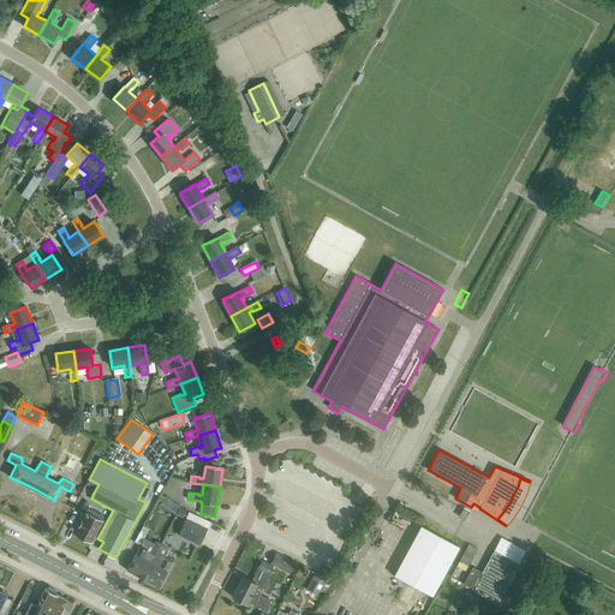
[(171,521),(180,506),(161,495),(157,501),(162,503),(156,513),(171,521)]
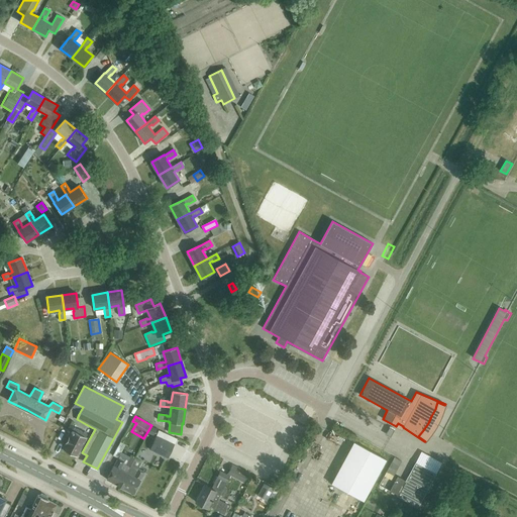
[(87,434),(75,427),(73,431),(72,430),(71,432),(72,432),(72,433),(70,432),(67,436),(69,437),(64,448),(65,449),(64,451),(70,454),(71,452),(76,455),(85,437),(87,434)]
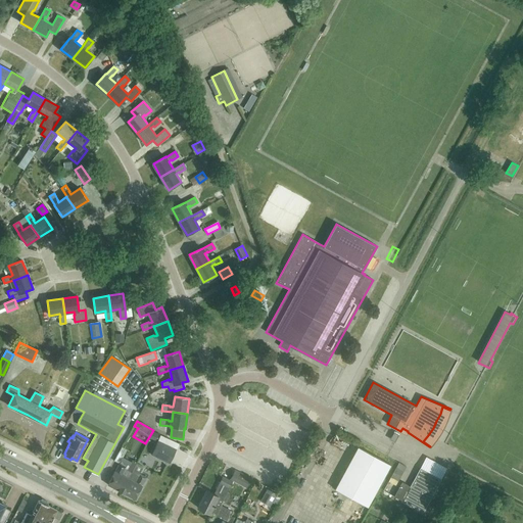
[(158,434),(152,432),(149,438),(155,441),(158,434)]
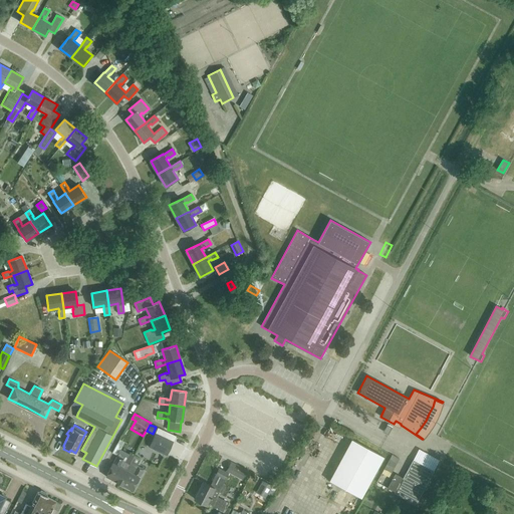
[(167,456),(174,442),(156,434),(149,448),(167,456)]
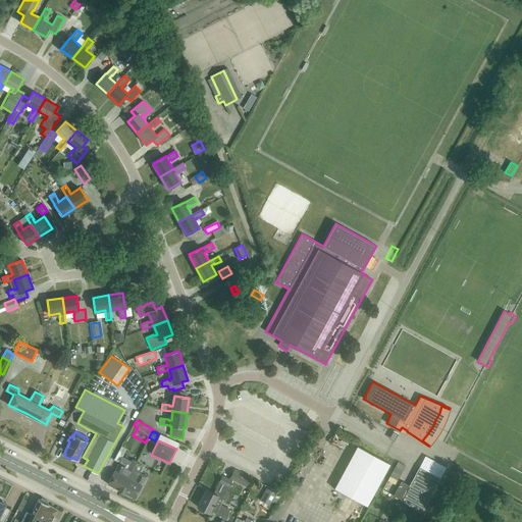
[(193,453),(196,447),(184,441),(181,448),(193,453)]
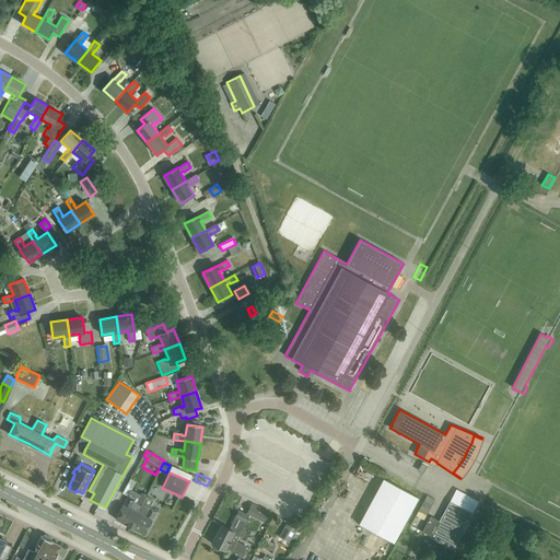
[(130,478),(123,493),(128,497),(129,494),(128,493),(130,489),(131,490),(136,481),(130,478)]
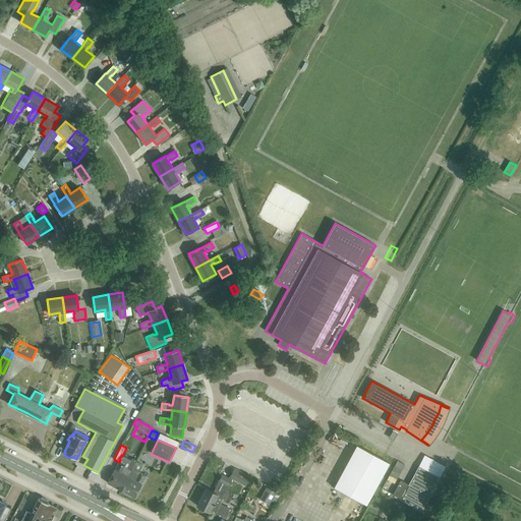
[(366,505),(389,463),(356,446),(334,487),(366,505)]
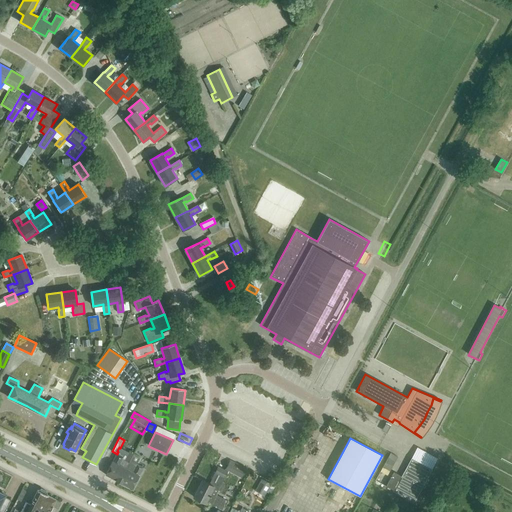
[(112,461),(105,475),(119,482),(130,461),(134,454),(133,454),(134,453),(129,451),(127,456),(124,455),(118,452),(117,454),(113,461),(112,461)]
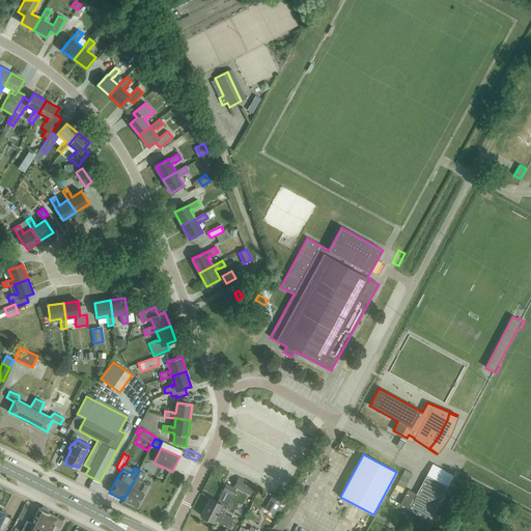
[(403,492),(413,474),(408,471),(398,490),(403,492)]
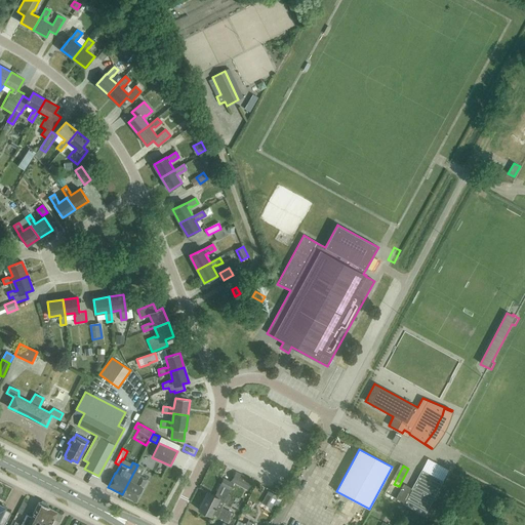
[(396,498),(425,515),(443,481),(421,470),(411,488),(403,484),(396,498)]
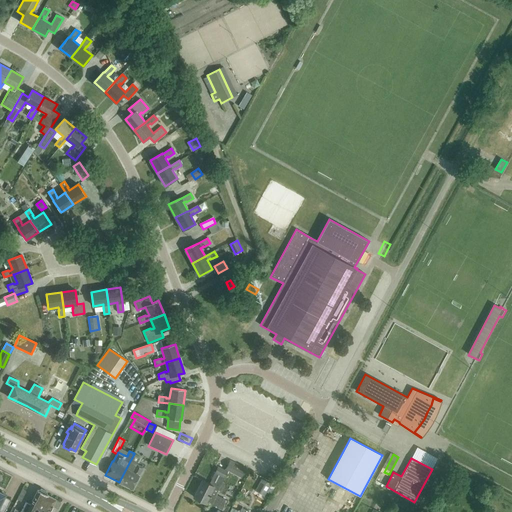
[(230,460),(226,468),(242,477),(246,469),(230,460)]
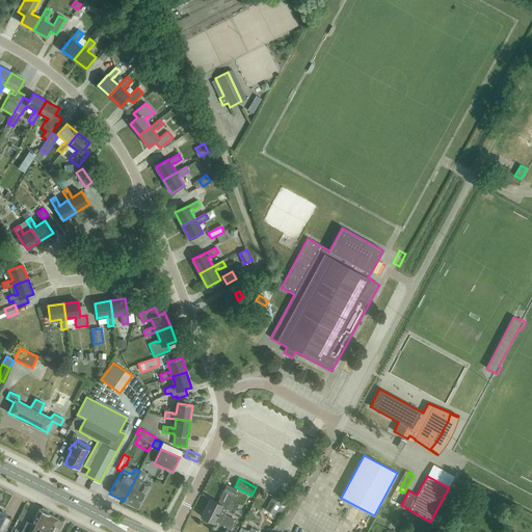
[(141,482),(135,479),(124,501),(137,508),(144,494),(149,486),(141,482)]
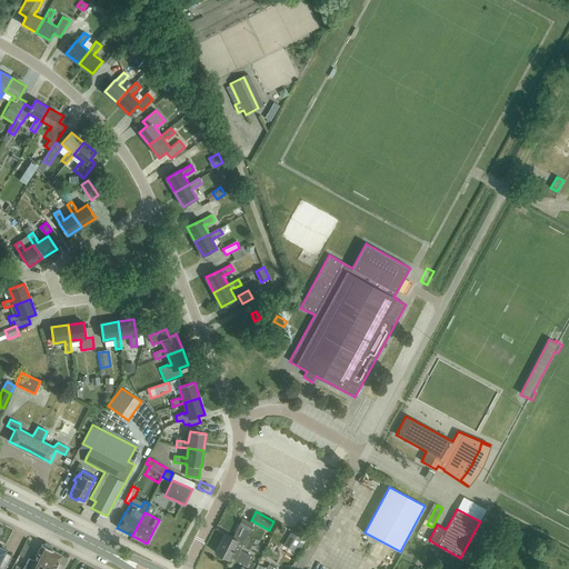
[(235,562),(240,550),(241,549),(240,549),(253,523),(242,518),(239,526),(243,528),(238,540),(225,533),(215,552),(235,562)]
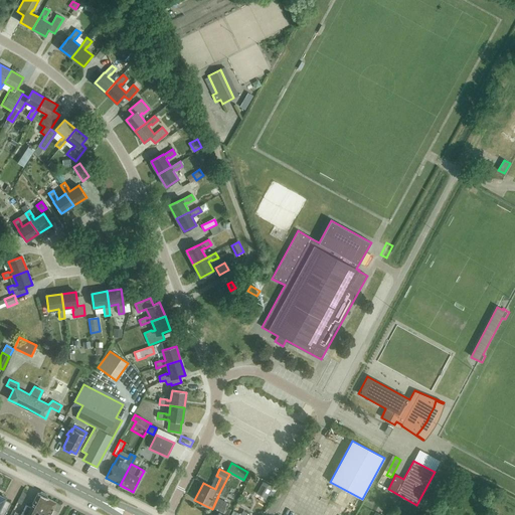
[(266,480),(262,494),(271,497),(276,483),(266,480)]
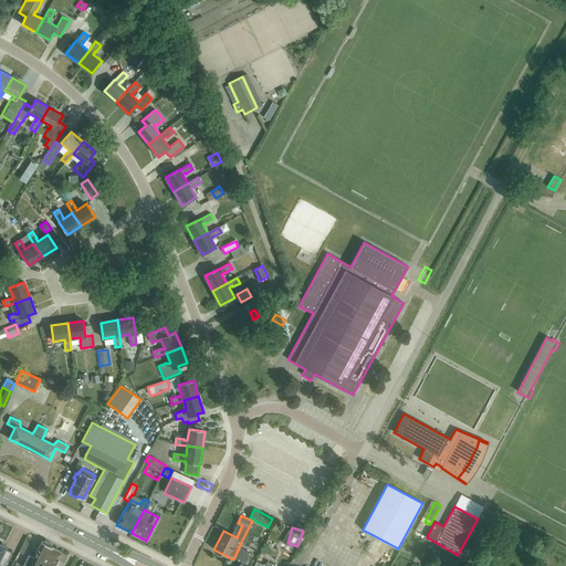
[(52,544),(45,541),(43,542),(42,542),(33,558),(29,555),(23,565),(17,563),(14,565),(54,565),(59,559),(64,562),(67,555),(62,553),(62,552),(53,547),(52,547),(52,544)]
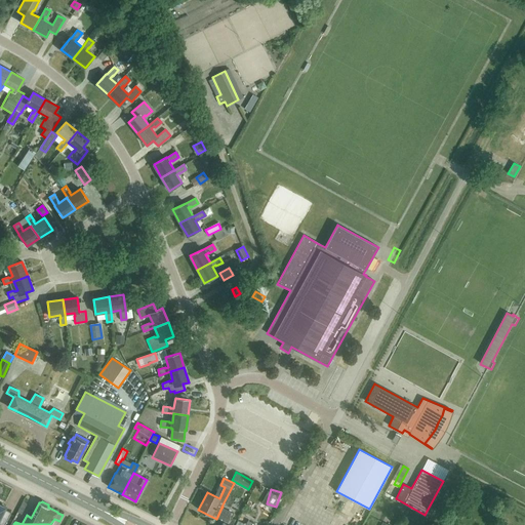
[(0,524),(1,524),(4,524),(11,513),(4,509),(5,507),(0,503),(0,524)]
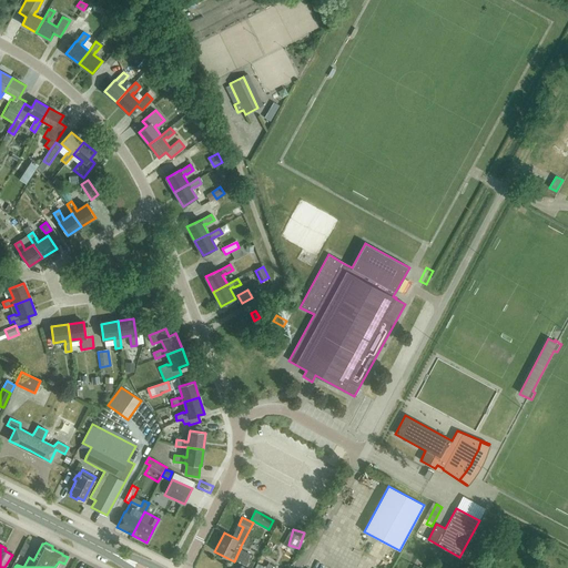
[(247,567),(246,567),(251,555),(240,549),(234,561),(233,564),(240,567),(239,567),(247,567)]
